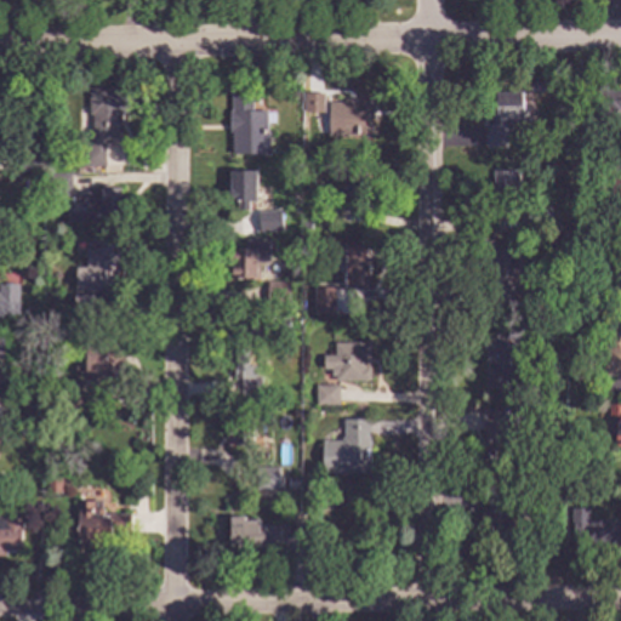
[(546,93),(529,93),(529,83),(546,83),(546,93)]
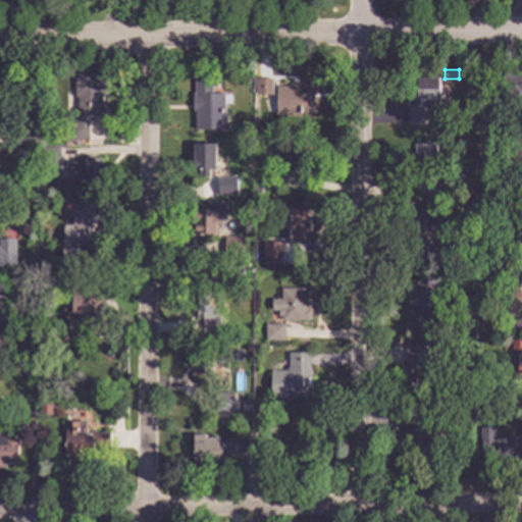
[(521,85),(521,84),(521,113),(515,114),(515,105),(503,105),(503,91),(509,91),(509,86),(507,86),(507,84),(501,84),(501,73),(521,73),(521,85)]
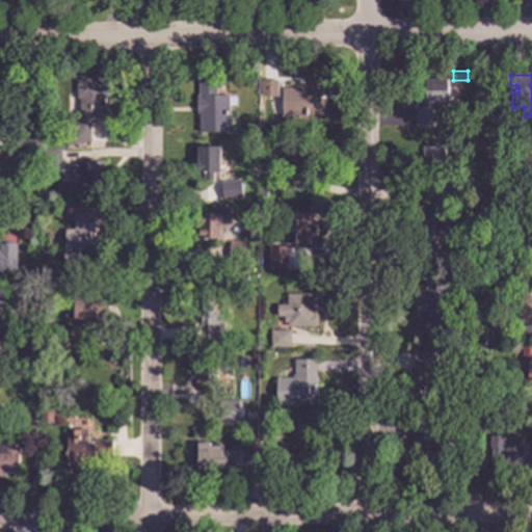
[(108,99),(102,99),(102,122),(92,122),(92,123),(87,123),(87,126),(88,126),(89,143),(69,143),(69,125),(78,125),(77,99),(75,99),(74,76),(108,76),(108,99)]
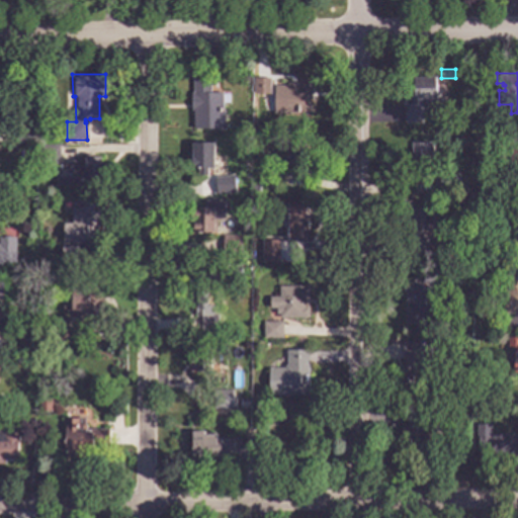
[(209,93),(222,93),(222,111),(224,111),(224,130),(192,130),(192,110),(190,110),(190,93),(191,93),(191,79),(209,78),(209,93)]
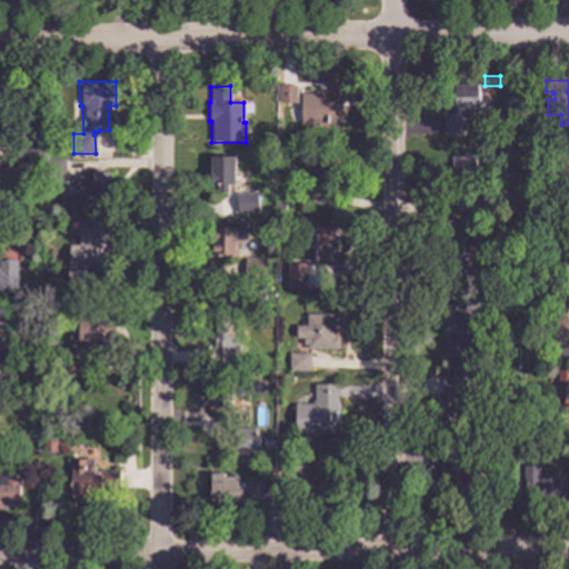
[(295,103),(277,103),(278,86),(279,86),(296,87),(295,103)]
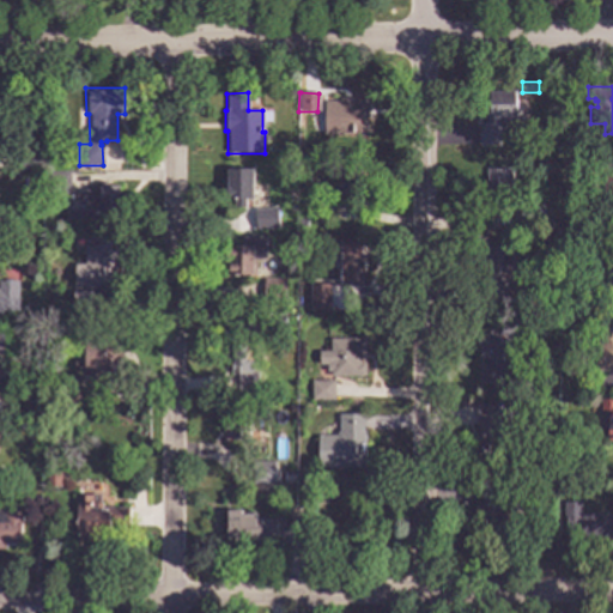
[(514,120),(509,120),(509,128),(498,128),(498,146),(477,146),(477,123),(484,123),(484,102),(487,102),(487,92),(514,92),(514,120)]
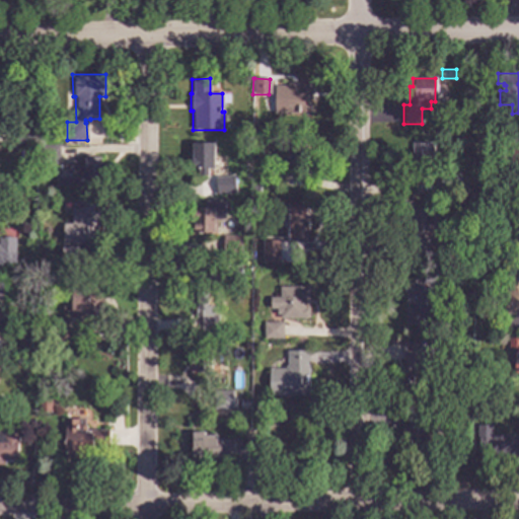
[(310,114),(274,115),(274,87),(296,86),(296,84),(309,84),(310,114)]
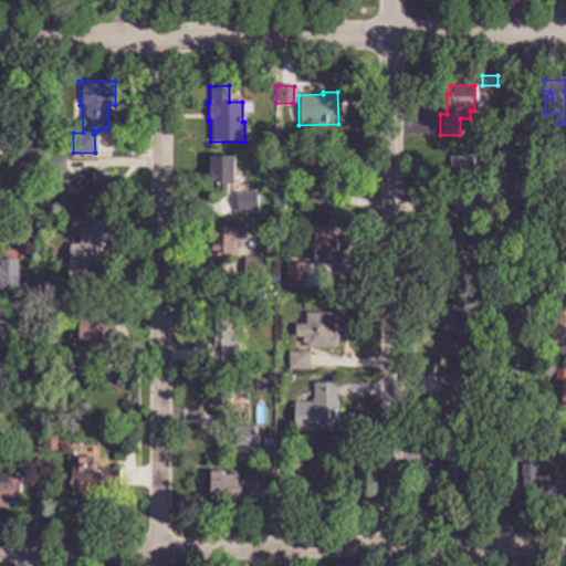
[(332,165),(335,165),(335,175),(338,175),(338,187),(332,187),(332,184),(312,184),(312,177),(307,177),(307,171),(312,171),(311,154),(332,154),(332,165)]
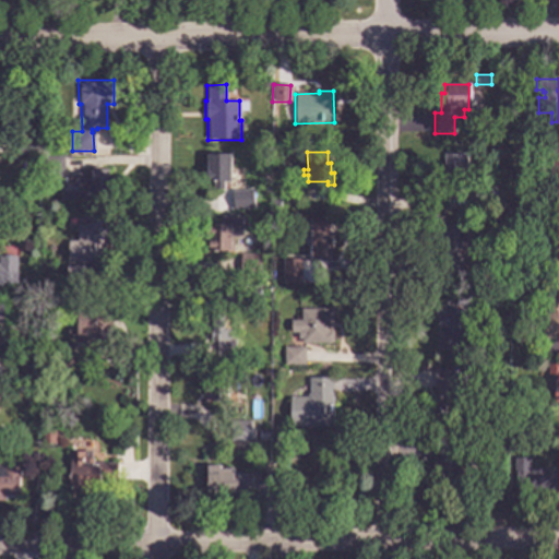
[(228,181),(222,181),(222,189),(214,189),(214,181),(206,181),(206,173),(204,173),(204,165),(206,165),(206,155),(228,155),(228,181)]
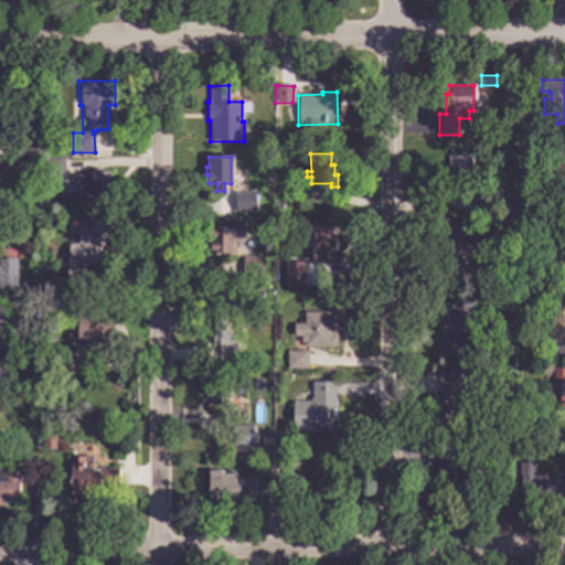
[(470,172),(464,172),(464,194),(446,194),(446,169),(447,169),(447,157),(470,157),(470,172)]
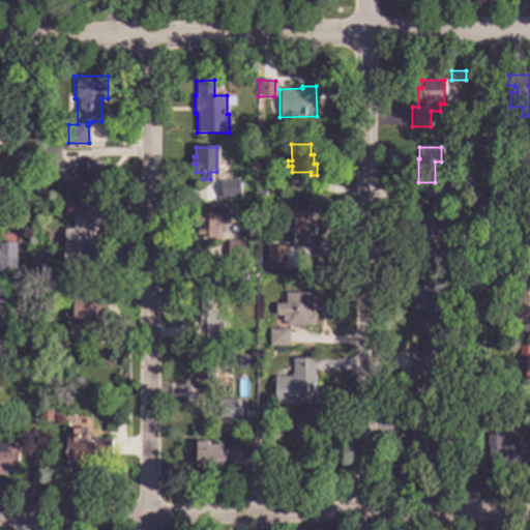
[(91,162),(100,162),(101,170),(104,169),(104,175),(100,175),(100,184),(86,184),(86,189),(57,190),(57,174),(70,174),(70,166),(86,165),(86,158),(91,158),(91,162)]
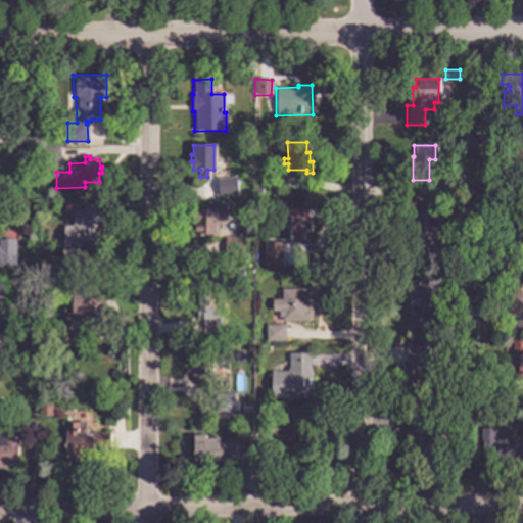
[(284,190),(279,191),(279,190),(266,190),(266,176),(279,176),(279,174),(284,174),(284,190)]
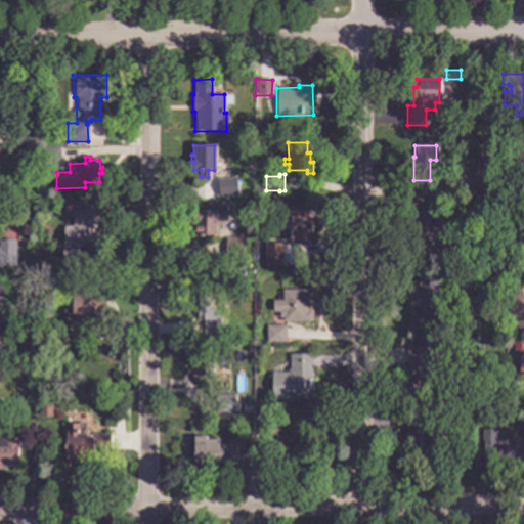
[(241,186),(226,186),(226,177),(241,177),(241,186)]
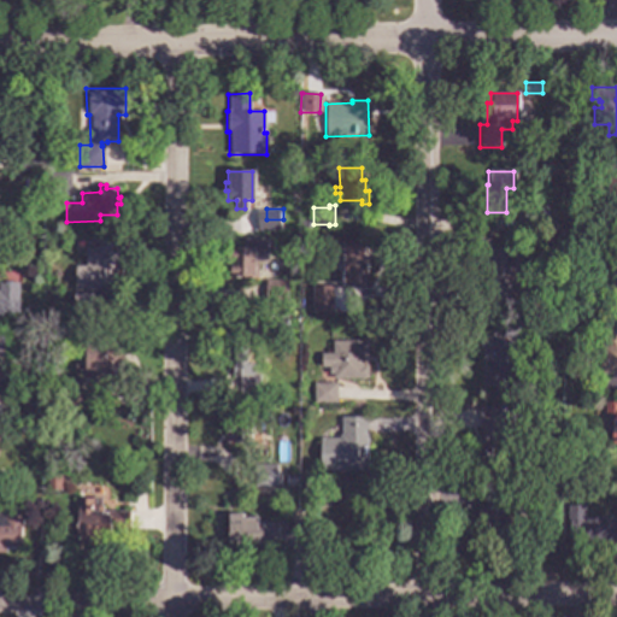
[(266,262),(257,262),(256,280),(244,280),(244,278),(228,278),(228,265),(224,265),(224,248),(244,248),(244,240),(266,240),(266,262)]
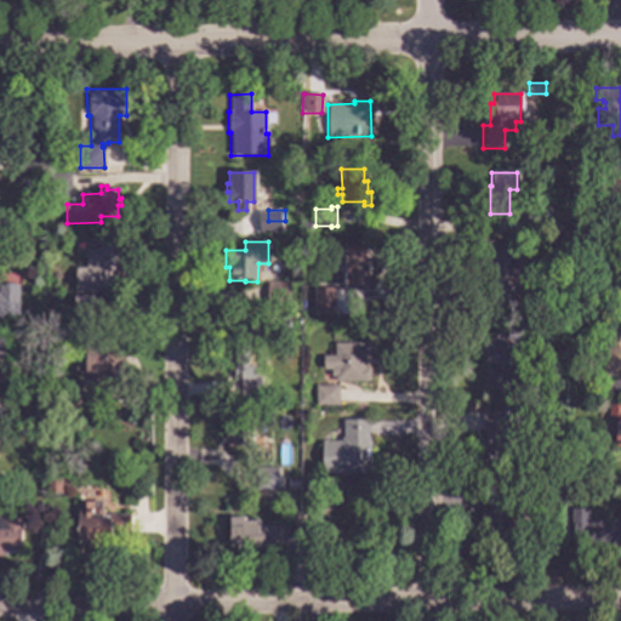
[(118,273),(115,273),(114,289),(112,289),(112,297),(95,297),(95,317),(70,317),(70,295),(95,295),(95,294),(83,294),(83,291),(74,291),(74,268),(85,269),(85,250),(96,250),(96,245),(118,245),(118,273)]
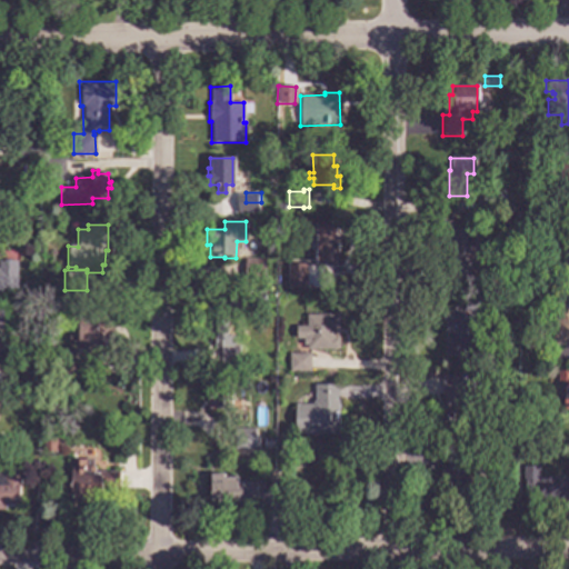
[(336,256),(332,256),(332,265),(313,265),(313,225),(336,225),(336,256)]
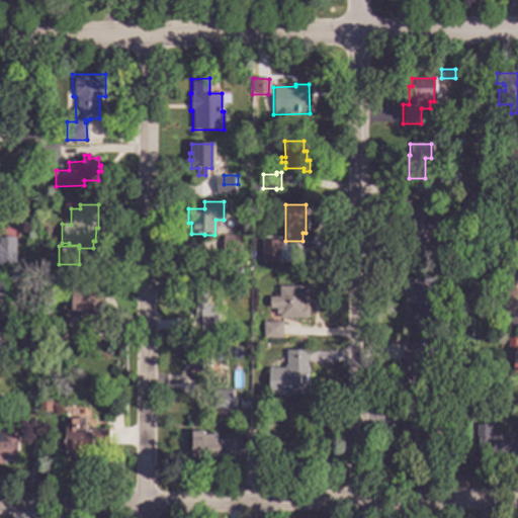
[(239,257),(222,258),(222,237),(239,237),(239,257)]
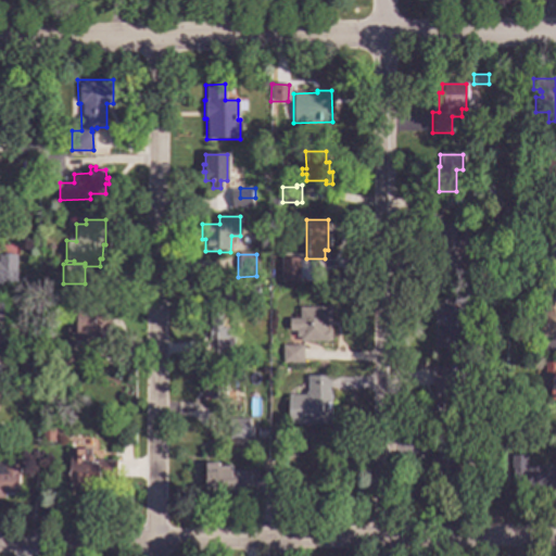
[(0,255),(14,255),(15,282),(0,282),(0,255)]
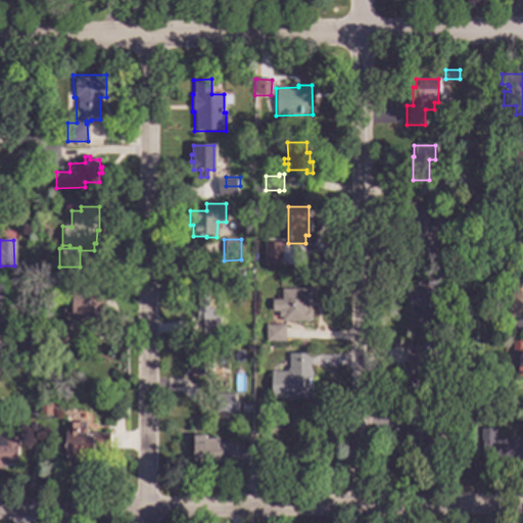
[(282,257),(262,257),(262,243),(282,243),(282,257)]
